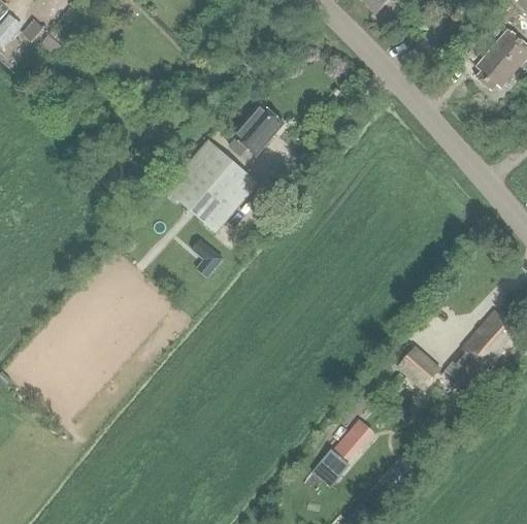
[(0,18),(8,7),(0,0),(0,18)]
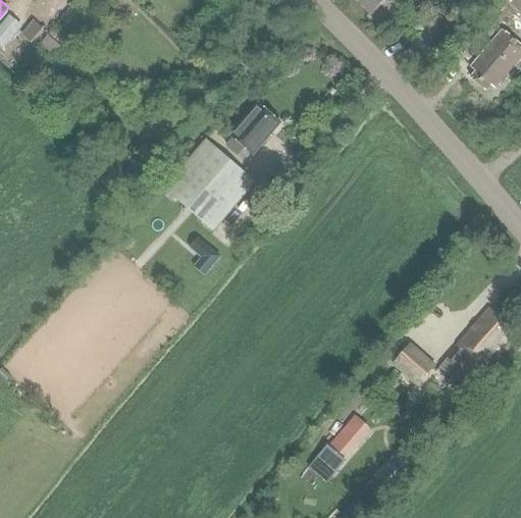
[(360,0),(370,10),(379,0),(360,0)]
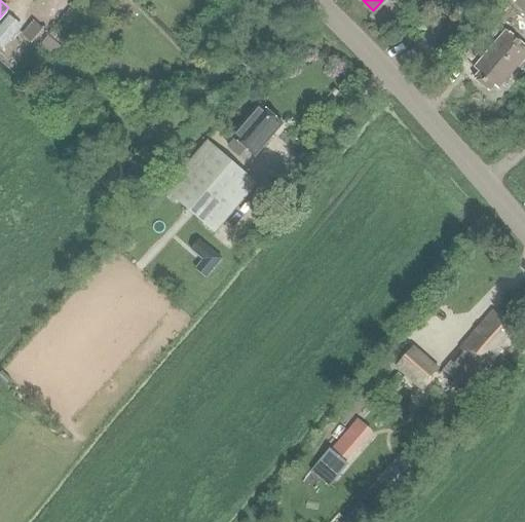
[(513,0),(524,10),(524,0),(513,0)]
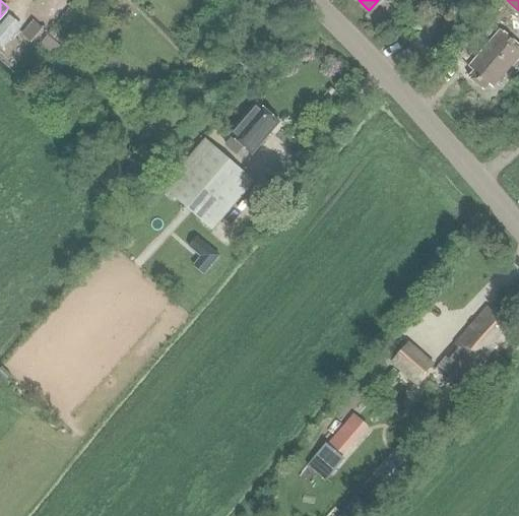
[(0,43),(3,46),(24,22),(11,10),(0,21),(0,43)]
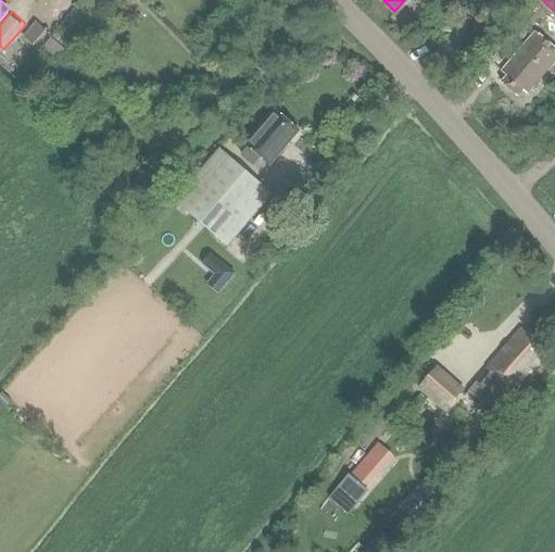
[(22,34),(32,42),(45,27),(35,19),(22,34)]
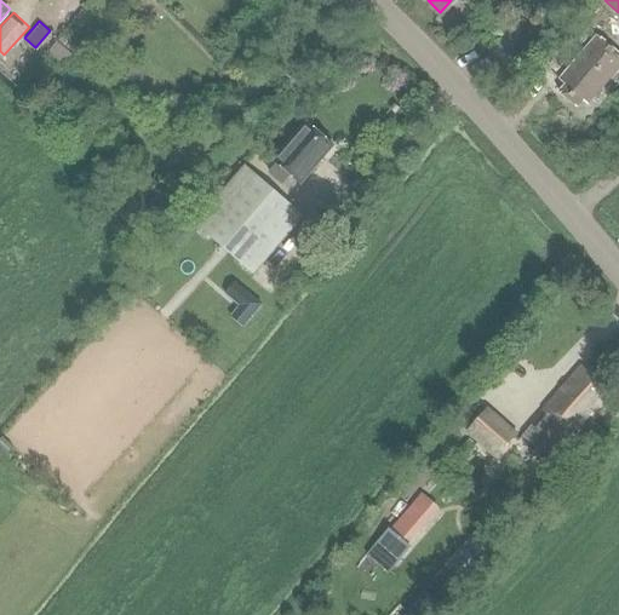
[(586,101),(618,63),(618,53),(595,34),(559,76),(565,81),(556,90),(574,105),(582,96),(586,101)]
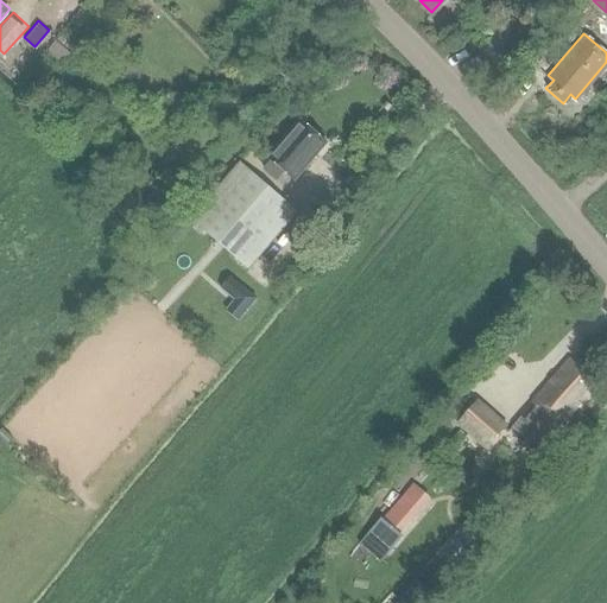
[(73,54),(55,38),(45,49),(63,64),(73,54)]
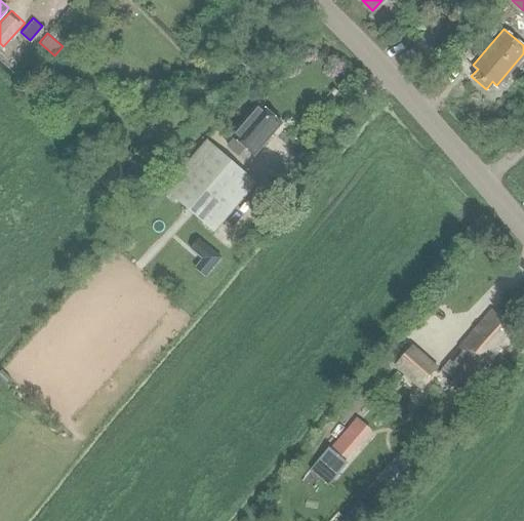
[(259,103),(231,136),(253,156),(282,122),(259,103)]
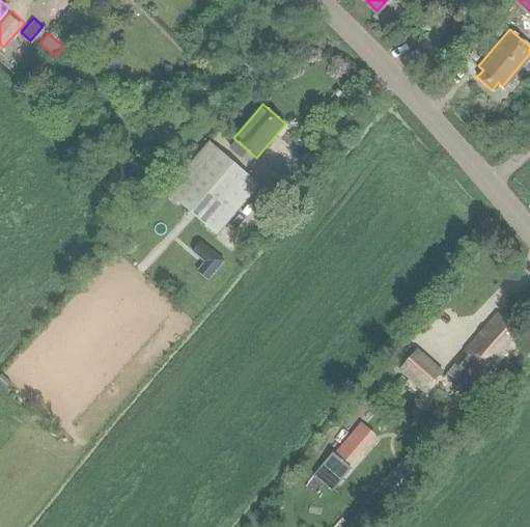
[(216,232),(258,183),(208,139),(165,190),(216,232)]
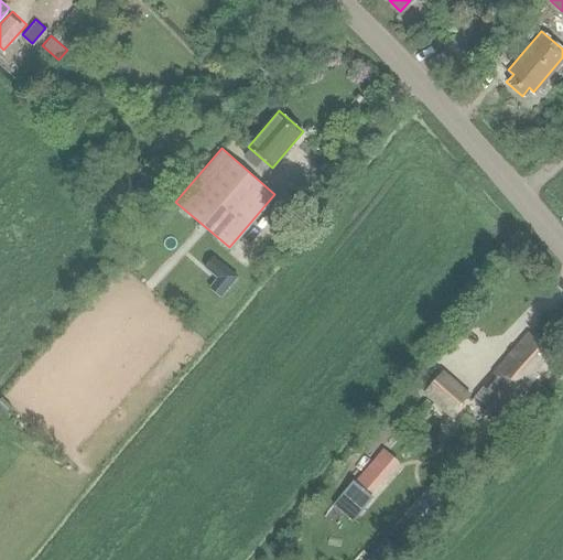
[(204,266),(213,272),(222,261),(214,255),(204,266)]
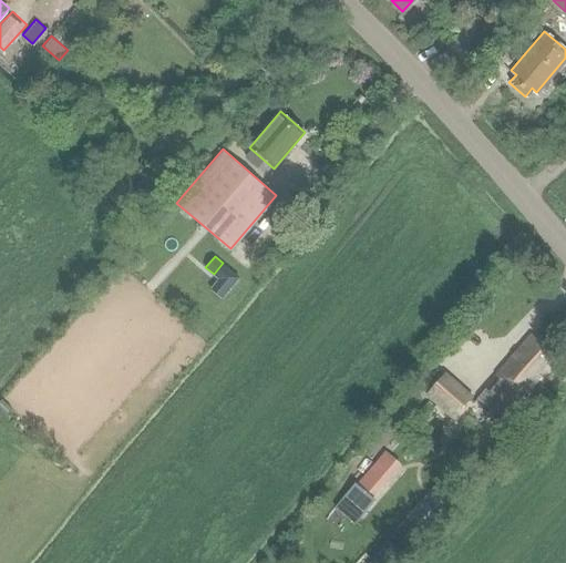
[(553,352),(530,334),(494,374),(520,397),(541,375),(536,371),(553,352)]
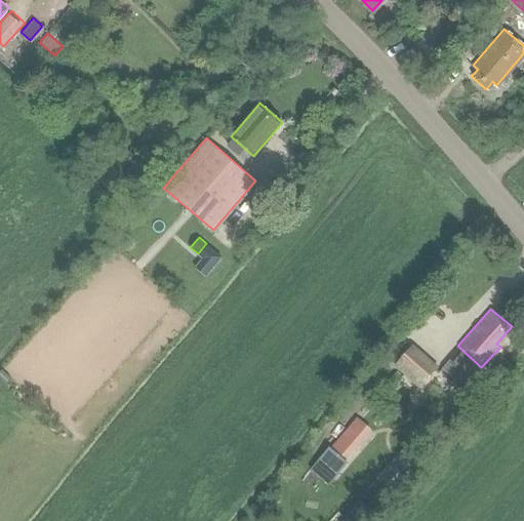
[(419,386),(436,367),(411,346),(395,364),(419,386)]
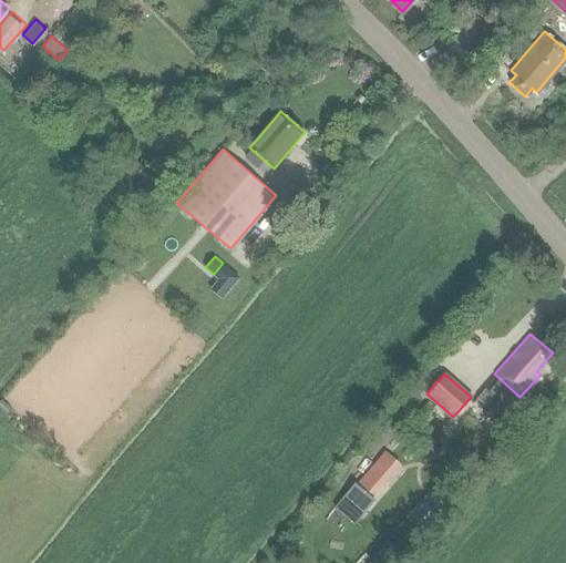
[(514,391),(493,374),(483,386),(503,403),(514,391)]
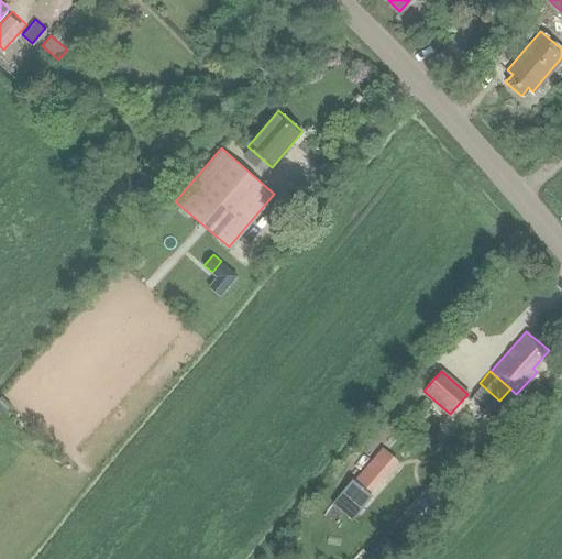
[(381,446),(351,481),(364,493),(394,457),(381,446)]
